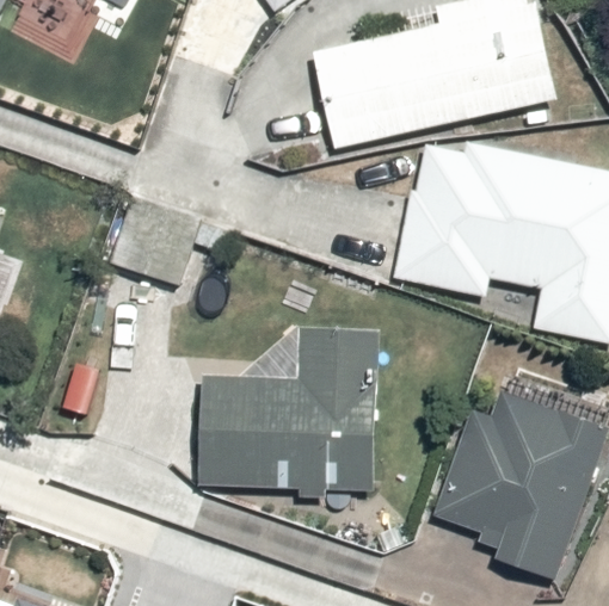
[(265,0),(272,11),(287,0),(265,0)]
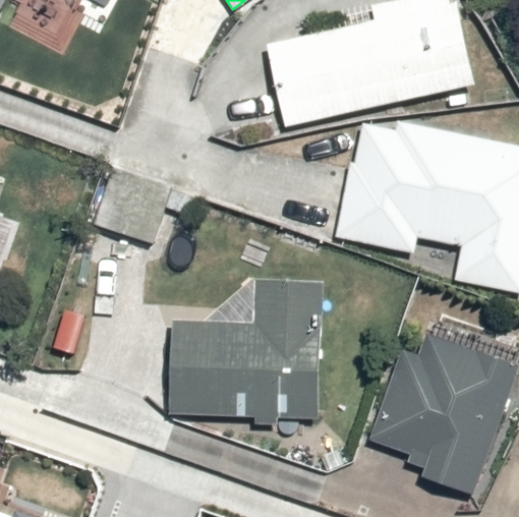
[(265,46),(283,127),(474,84),(457,2),(265,46)]
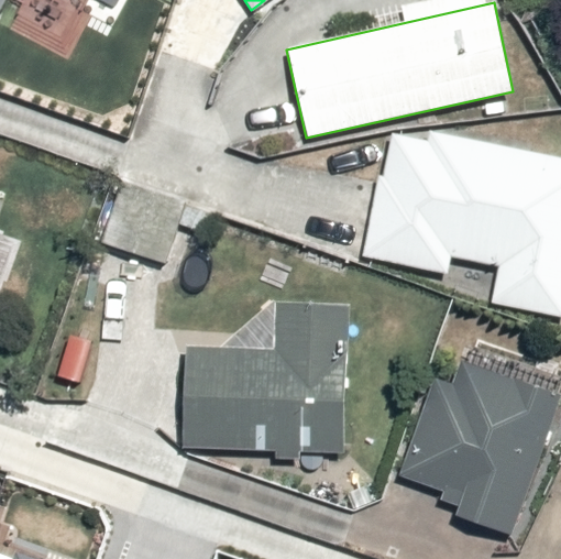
[(388,133),(362,254),(449,273),(451,255),(498,266),(491,300),(560,315),(560,155),(431,131),(429,141),(388,133)]
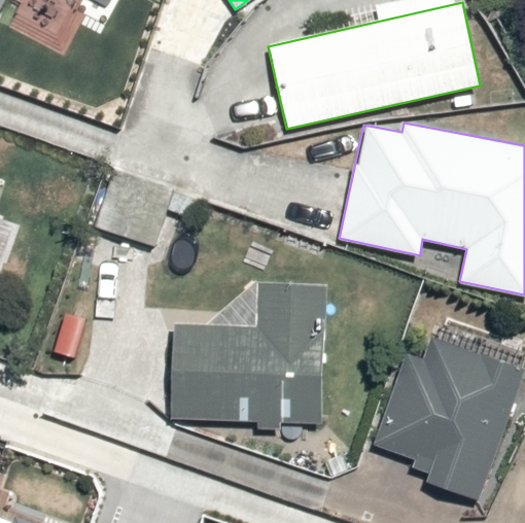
[(179,176),(115,159),(97,227),(161,244),(179,176)]
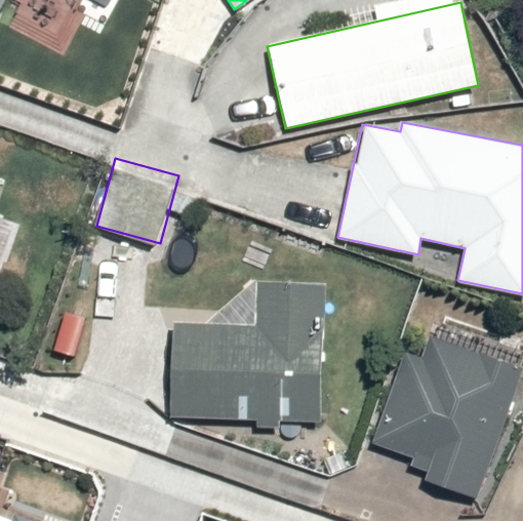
[(173,320),(169,415),(320,423),(326,284),(258,282),(255,325),(173,320)]
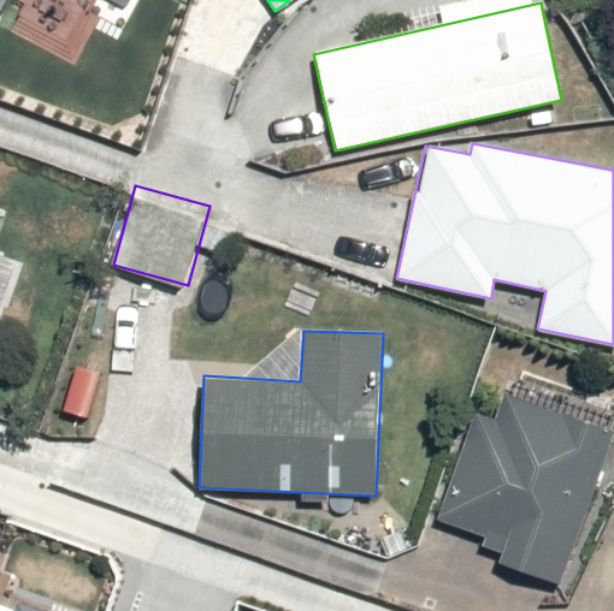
[(613,431),(480,386),(437,518),(506,541),(499,562),(560,583),(613,432),(613,431)]
